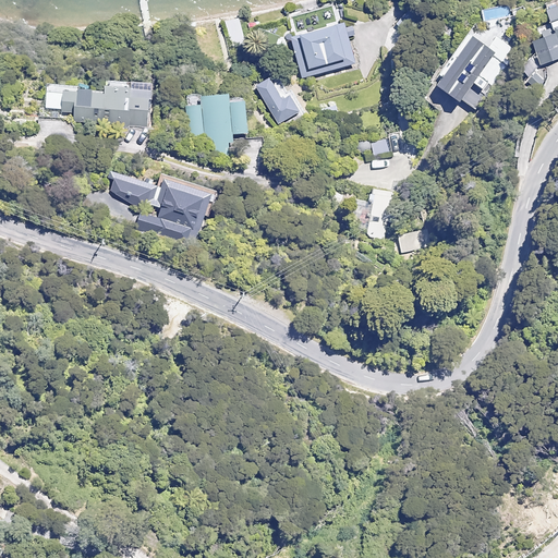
[(557,0),(545,0),(553,22),(534,27),(538,41),(557,35),(557,0)]
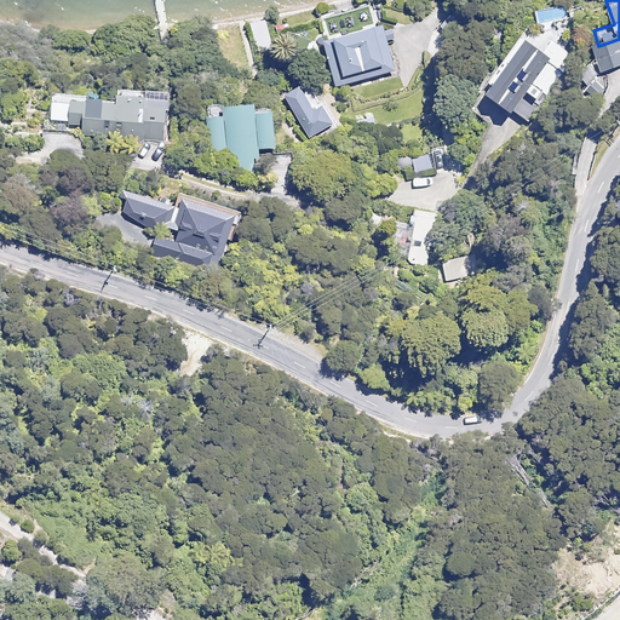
[(354,30),(306,40),(314,76),(362,67),(354,30)]
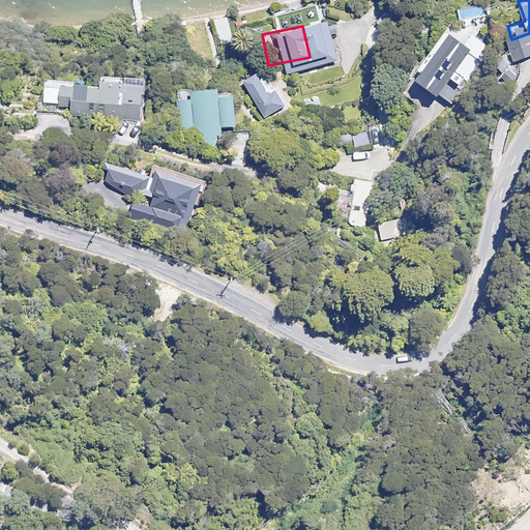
[(451,29),(408,78),(427,94),(470,46),(451,29)]
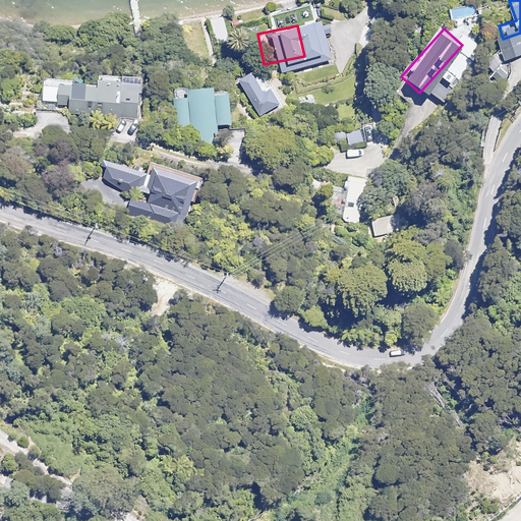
[(141,77),(101,73),(99,87),(61,82),(59,105),(70,106),(69,115),(90,116),(90,114),(138,119),(141,77)]
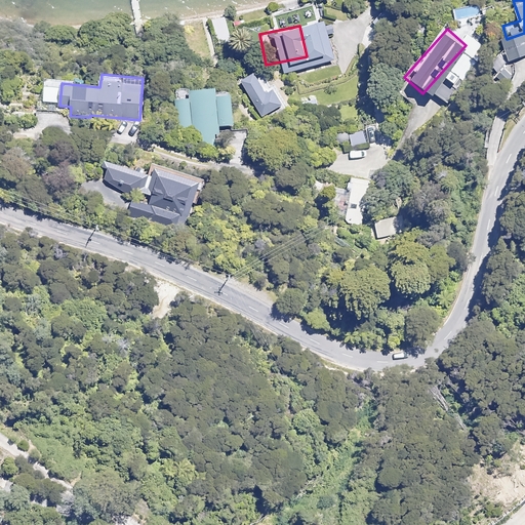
[(265,95),(254,74),(241,80),(260,118),(281,108),(273,91),(265,95)]
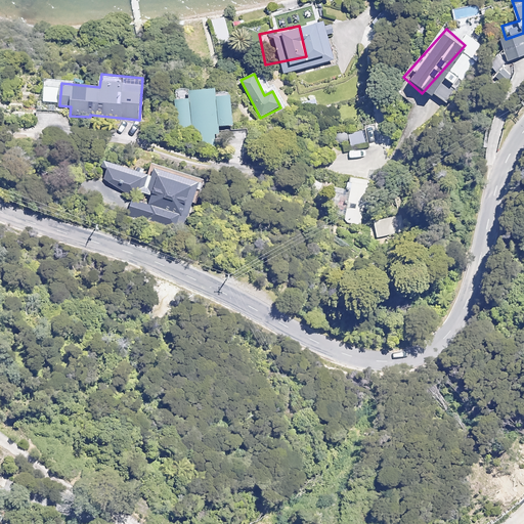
[(218,92),(217,87),(175,88),(177,148),(214,147),(214,125),(233,125),(232,92),(218,92)]
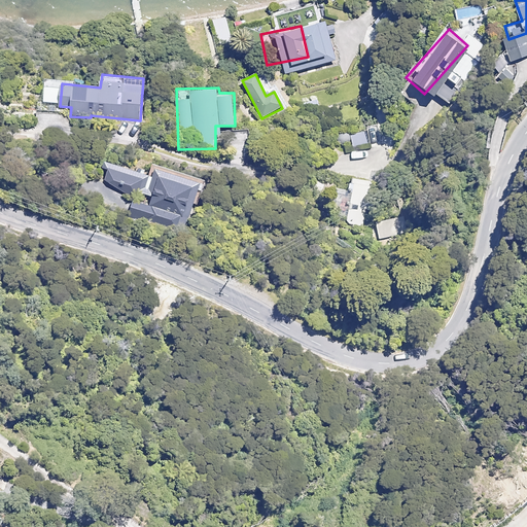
[(370,144),(367,132),(351,135),(352,146),(370,144)]
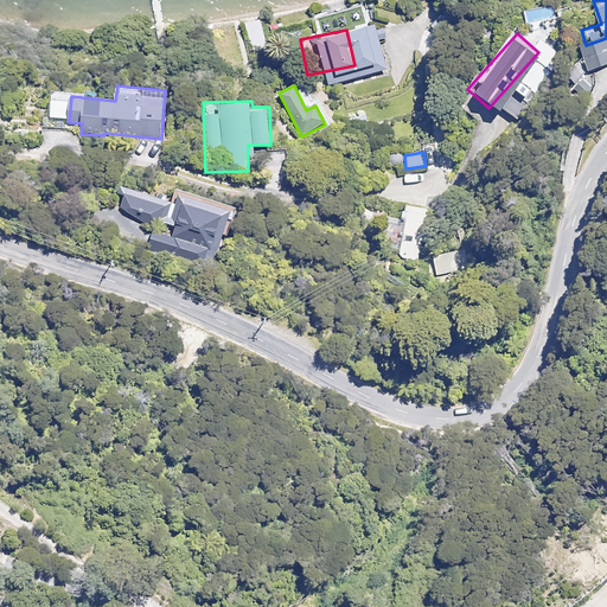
[(172,238),(153,231),(146,254),(180,266),(187,248),(209,255),(215,257),(227,223),(231,209),(174,189),(171,202),(123,186),(115,210),(163,227),(165,222),(177,225),(172,238)]
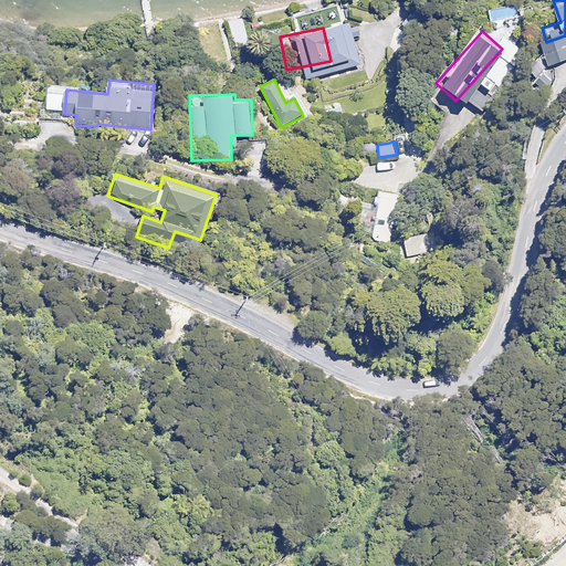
[(406,198),(378,192),(375,206),(363,203),(356,239),(388,245),(392,224),(400,227),(406,198)]
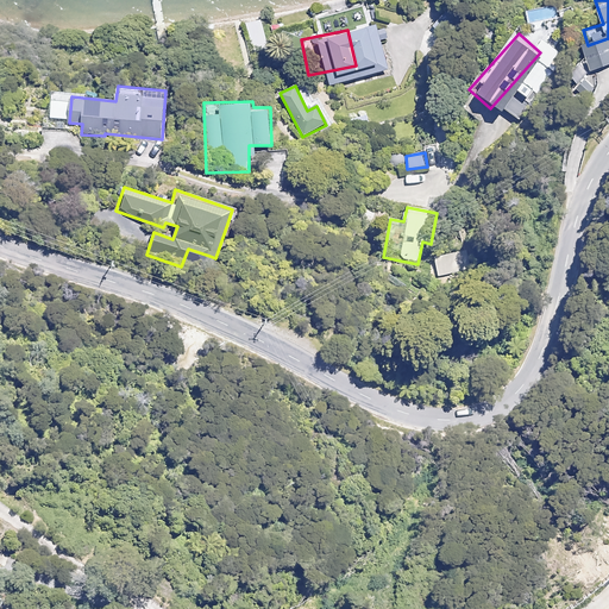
[(468,274),(465,253),(433,257),(435,278),(468,274)]
